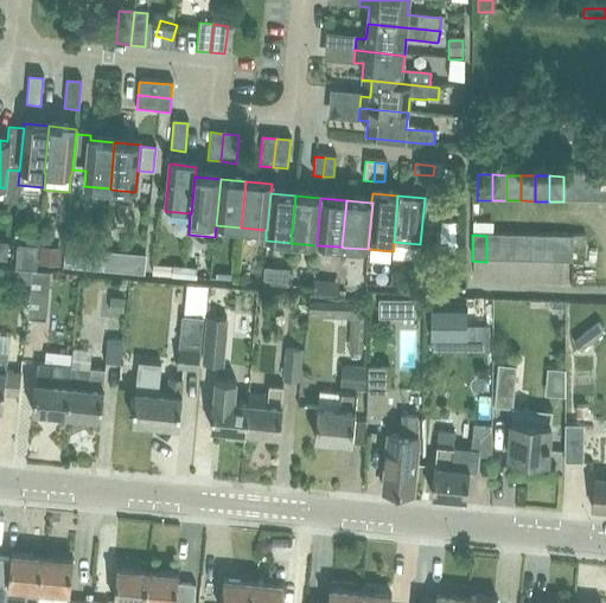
[(501,236),(486,236),(486,262),(501,262),(501,236)]
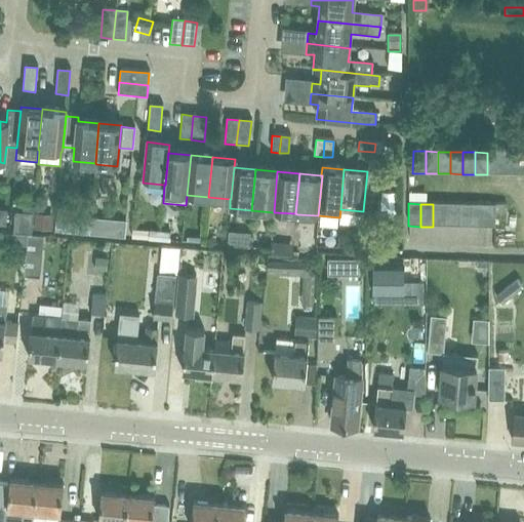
[(445,227),(445,204),(433,204),(433,227),(445,227)]
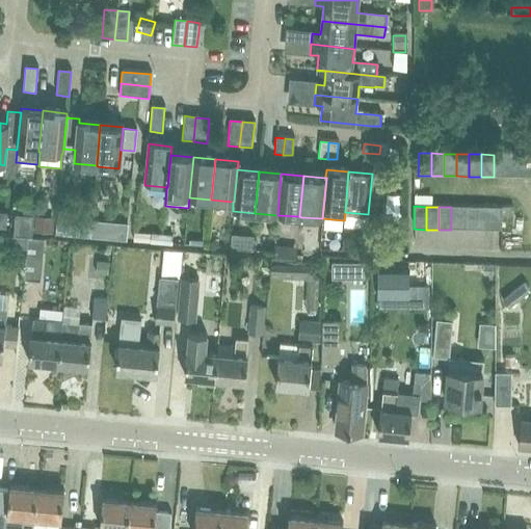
[(463,208),(451,207),(451,230),(463,231),(463,208)]
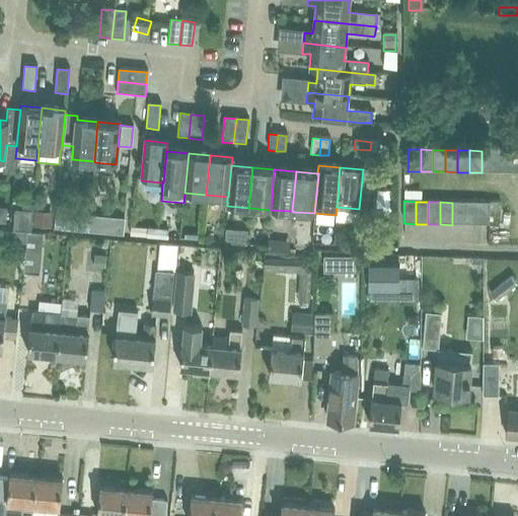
[(464,225),(464,203),(452,203),(452,225),(464,225)]
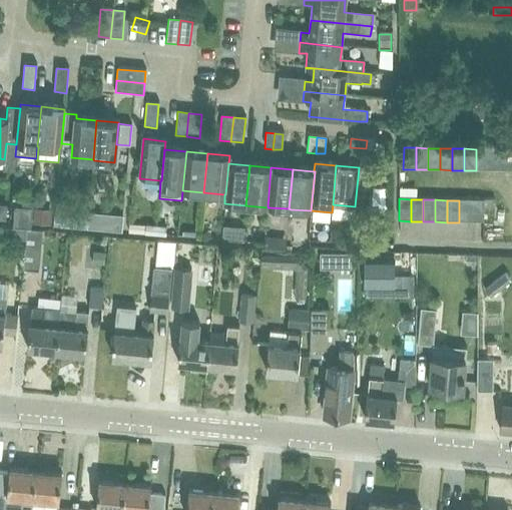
[(471,201),(459,200),(459,222),(471,223),(471,201)]
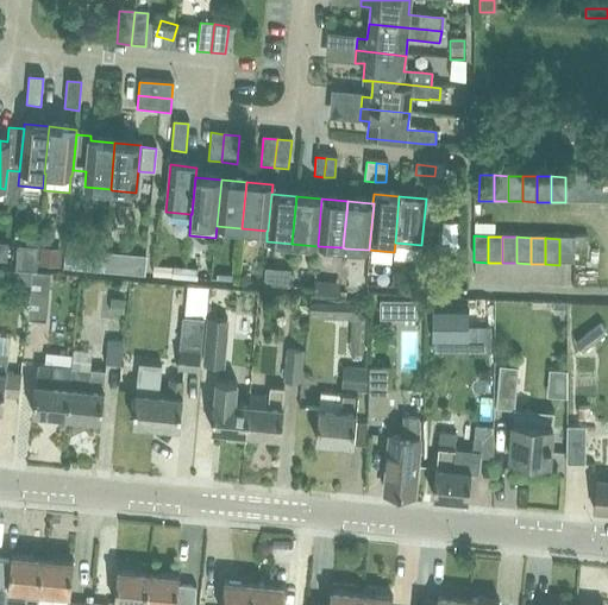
[(574,239),(559,239),(559,265),(574,265),(574,239)]
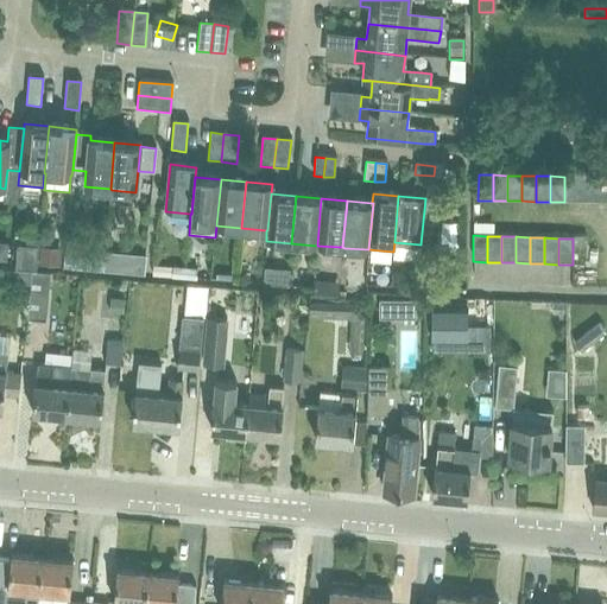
[(37,248),(17,247),(16,271),(35,272),(37,248)]
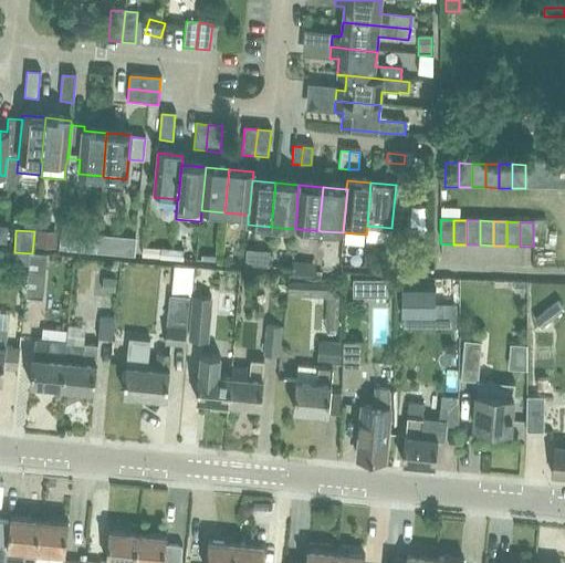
[(56,232),(35,231),(34,248),(54,250),(56,232)]
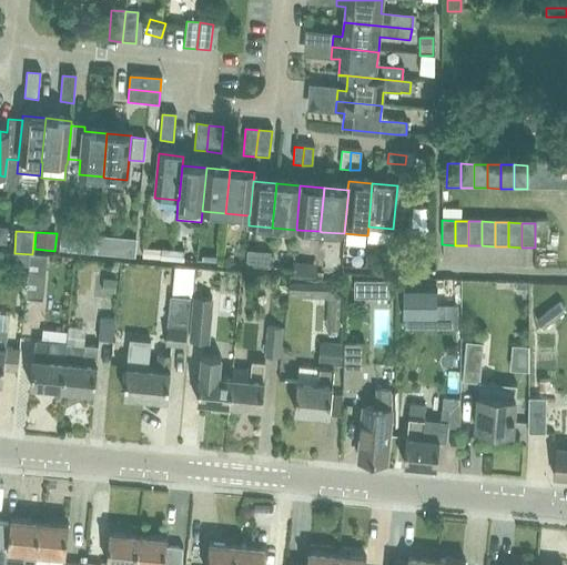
[(59,252),(95,255),(95,254),(97,235),(70,233),(60,232),(59,252)]
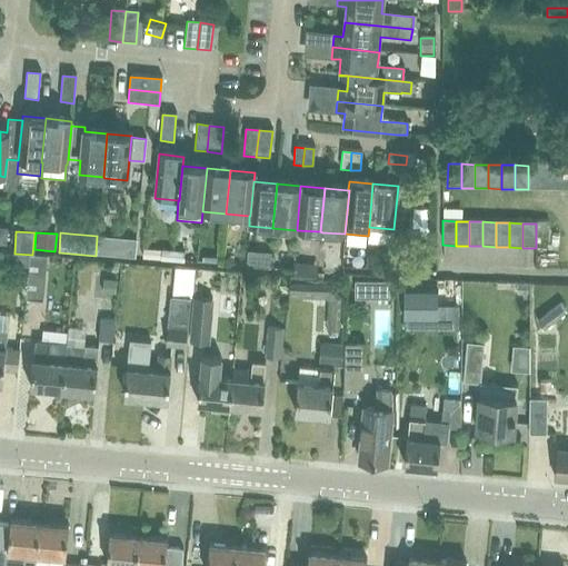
[(538,234),(537,267),(547,267),(547,234),(538,234)]
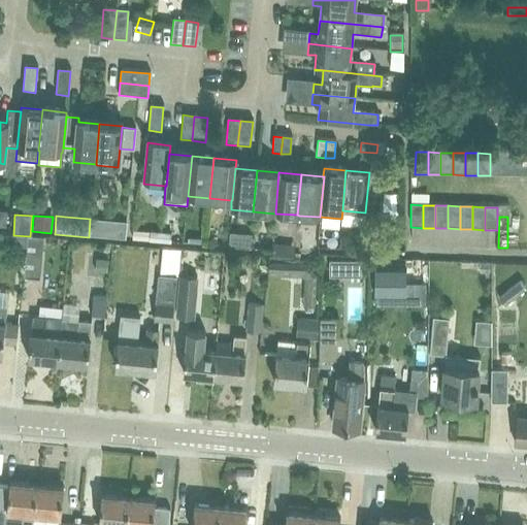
[(151,233),(150,242),(160,242),(161,233),(151,233)]
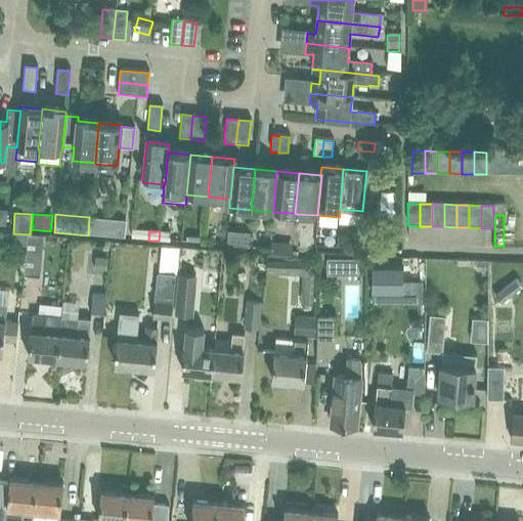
[(160,231),(159,241),(169,242),(170,232),(160,231)]
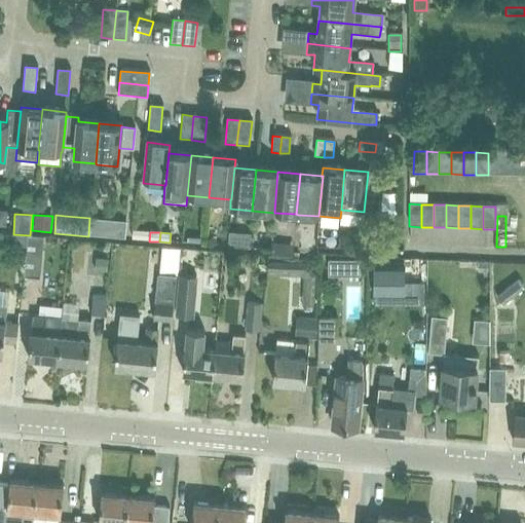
[(249,249),(250,235),(228,233),(227,247),(227,248),(249,249)]
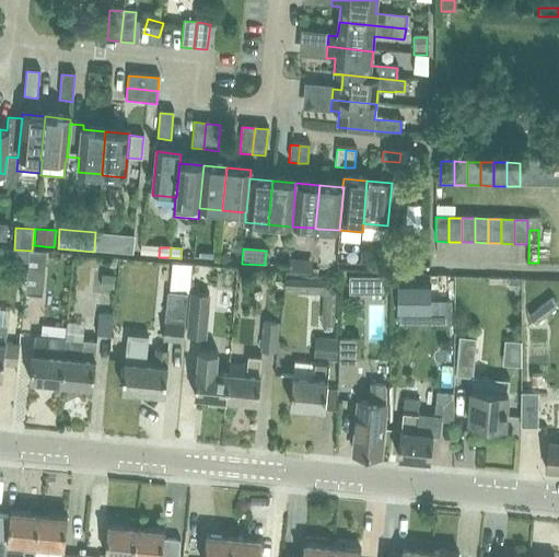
[(27,264),(28,252),(10,251),(10,260),(10,262),(27,264)]
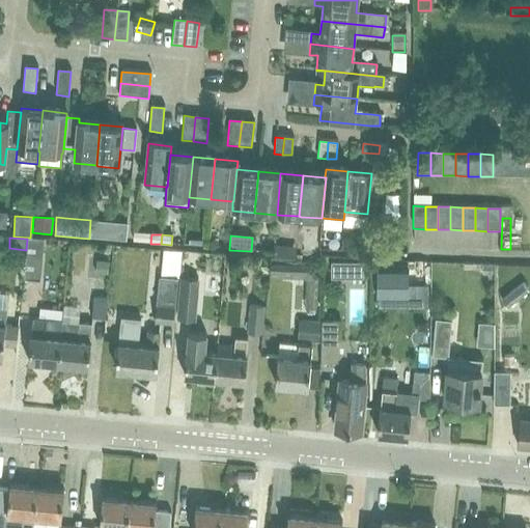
[(39,281),(44,241),(27,239),(26,250),(23,280),(39,281)]
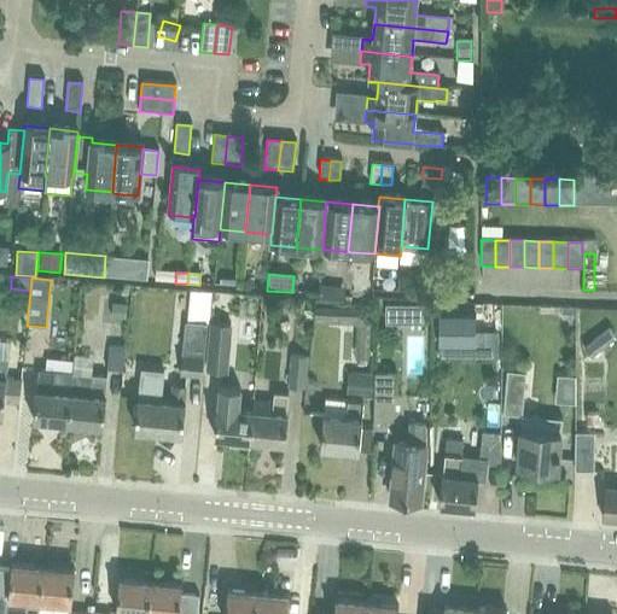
[(318,303),(344,305),(344,298),(343,298),(344,288),(319,286),(319,296),(318,303)]
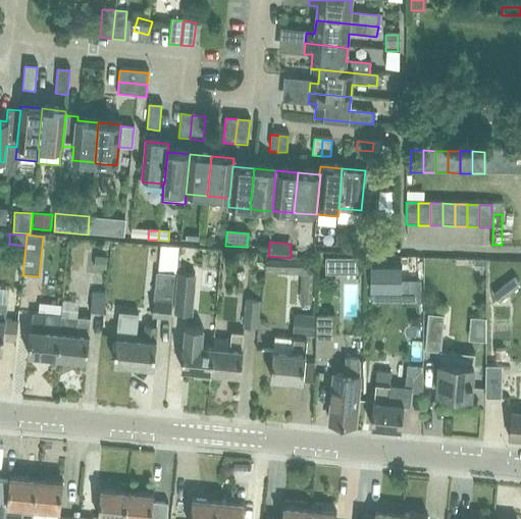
[(94,256),(92,269),(106,271),(107,258),(94,256)]
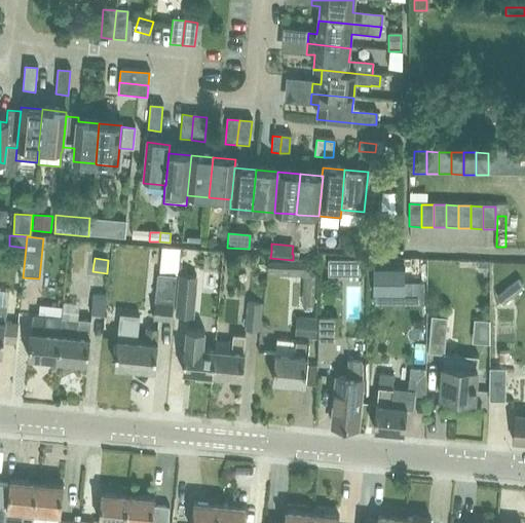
[(395,259),(366,259),(366,300),(395,300),(395,259)]
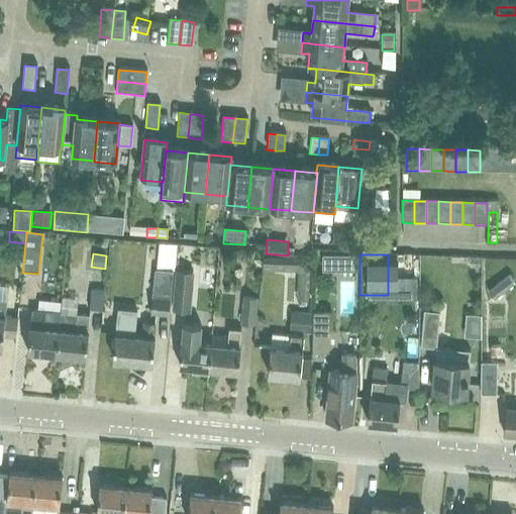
[(332,258),(322,258),(322,273),(332,273),(332,258)]
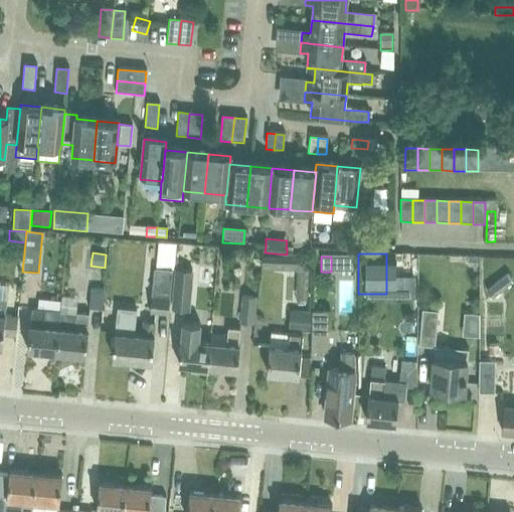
[(262,258),(261,270),(294,272),(296,274),(295,300),(307,300),(308,270),(300,260),(262,258)]
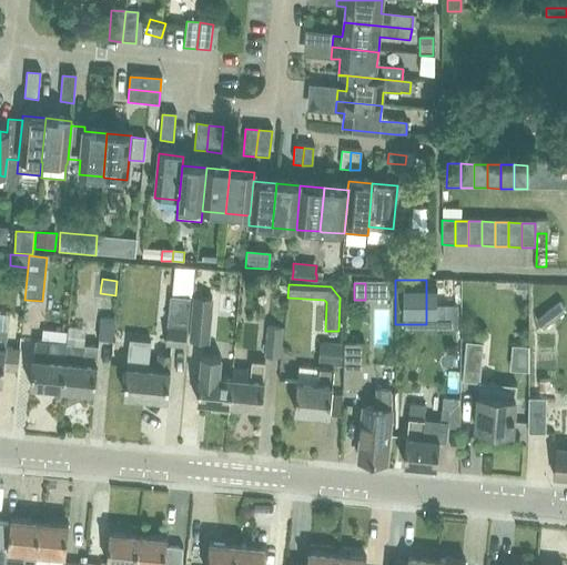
[(566,299),(565,295),(540,309),(547,322),(566,310),(566,299)]
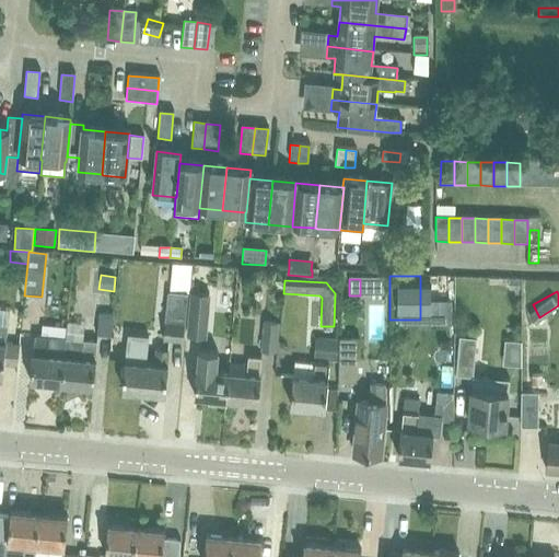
[(210,296),(190,294),(186,337),(206,339),(210,296)]
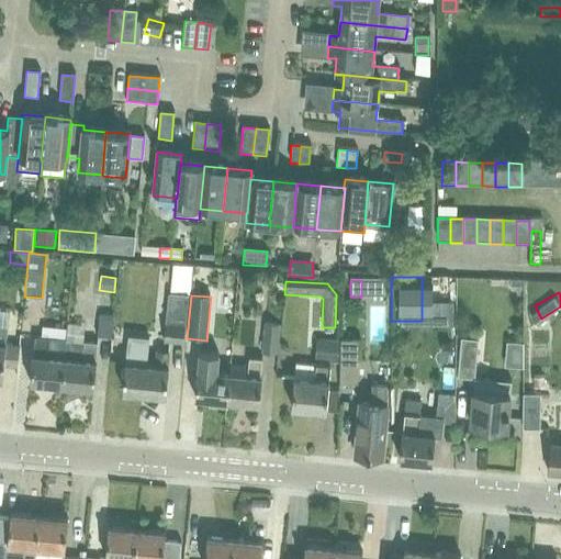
[(167,299),(163,343),(182,345),(187,301),(169,299),(167,299)]
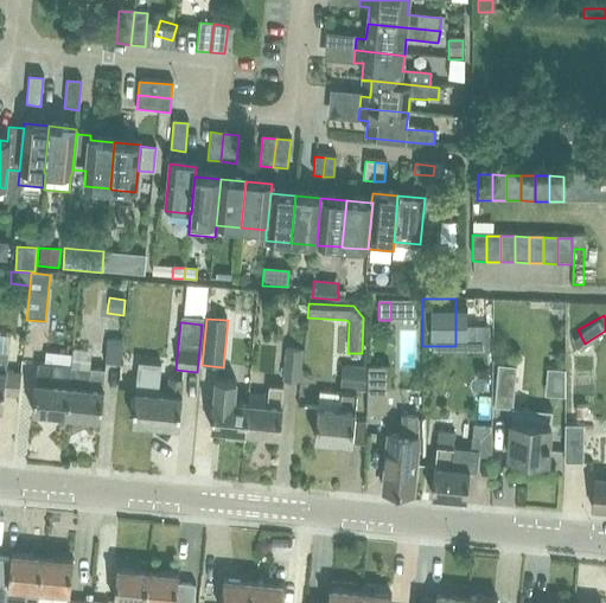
[(120,366),(122,342),(107,341),(104,364),(120,366)]
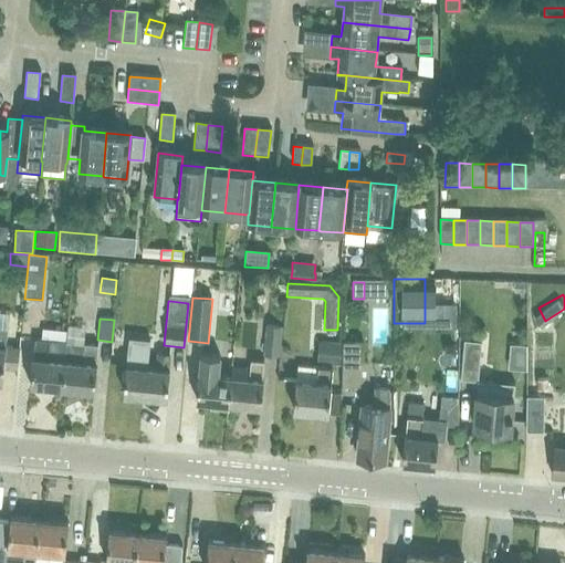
[(281,327),(267,326),(263,356),(279,357),(281,327)]
